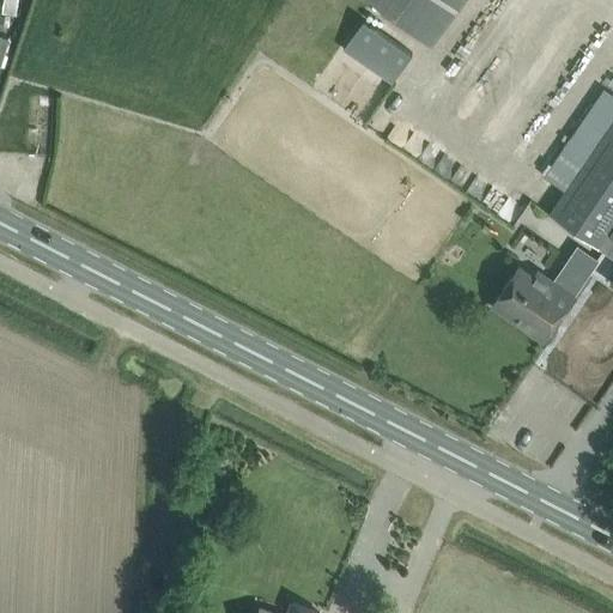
[(378,0),(426,36),(453,0),(378,0)]
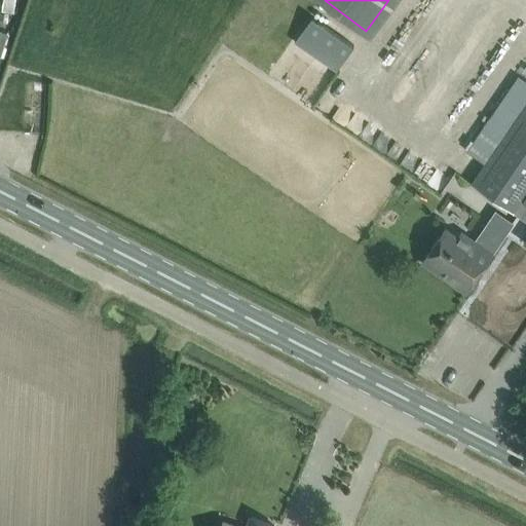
[(354,48),(312,20),(295,44),(337,73),(354,48)]
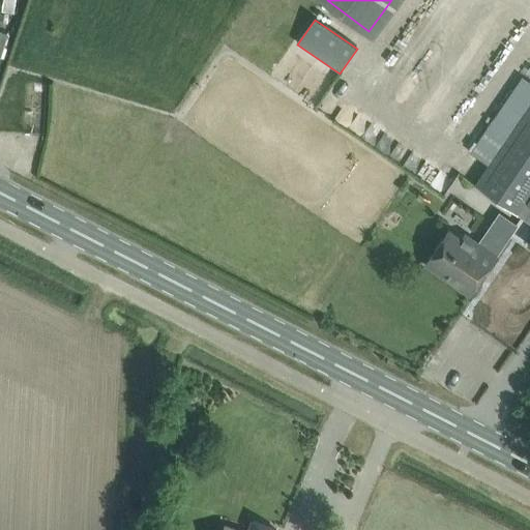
[(529,81),(522,76),(471,151),(490,164),(475,184),(519,213),(527,201),(529,202),(529,241),(524,249),(529,254),(529,81)]
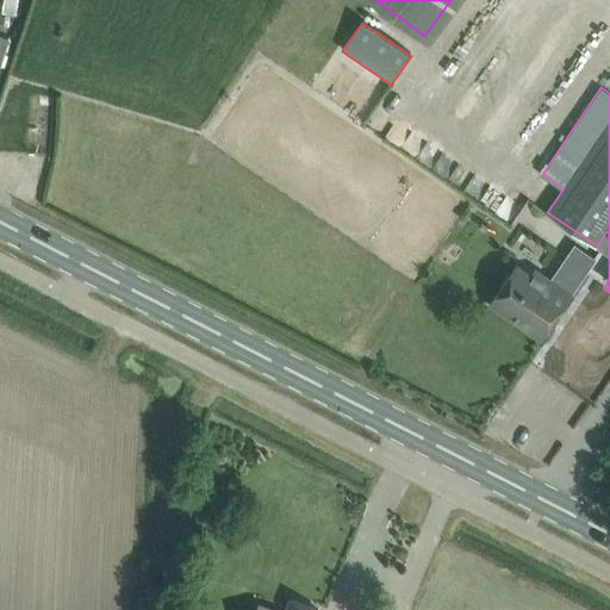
[(51,106),(51,97),(39,97),(39,106),(51,106)]
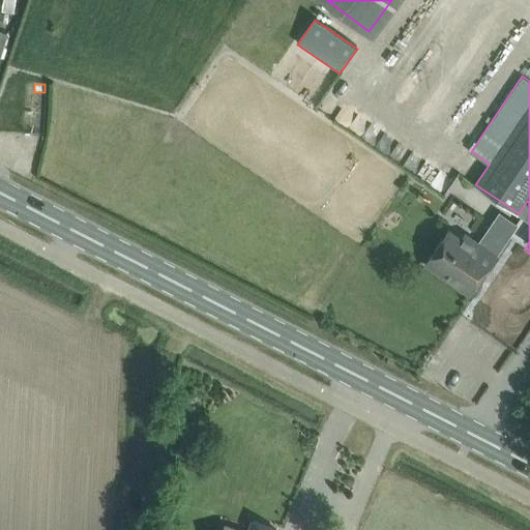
[(469,294),(496,255),(475,241),(472,245),(449,230),(425,264),(427,264),(430,260),(455,277),(452,282),(469,294)]
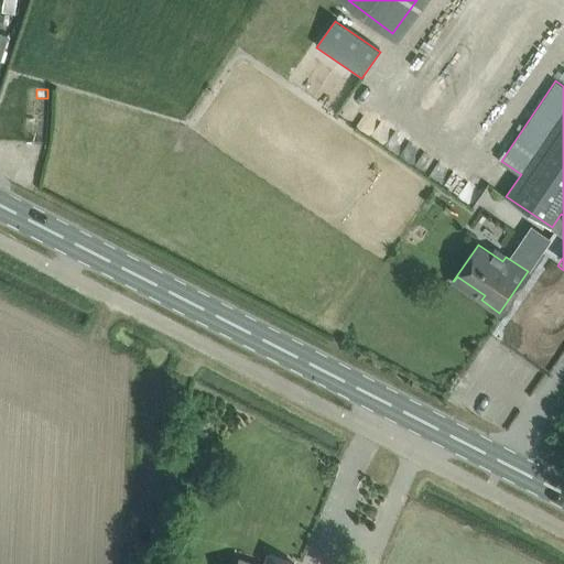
[(293,563),(294,563),(269,554),(266,563),(251,563),(239,560),(237,563),(293,563)]
